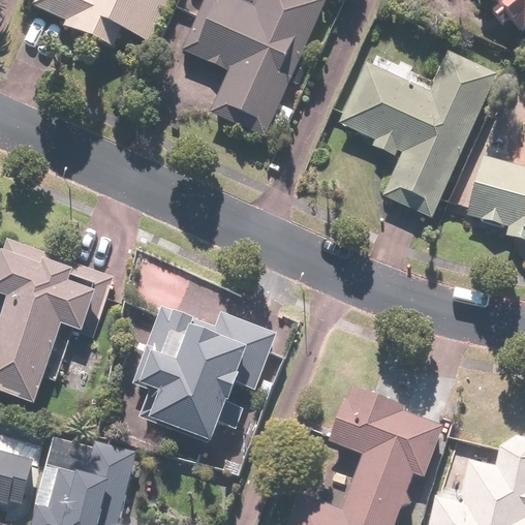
[(149,41),(166,0),(31,0),(30,4),(65,20),(63,24),(115,48),(123,30),(149,41)]
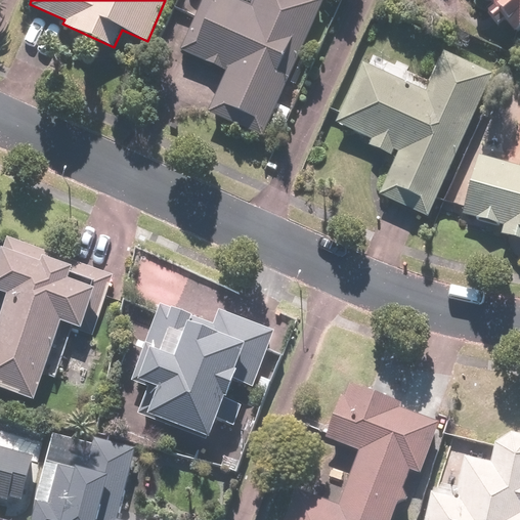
[(207,113),(262,137),(322,0),(253,0),(252,4),(243,0),(201,0),(180,50),(226,70),(207,113)]
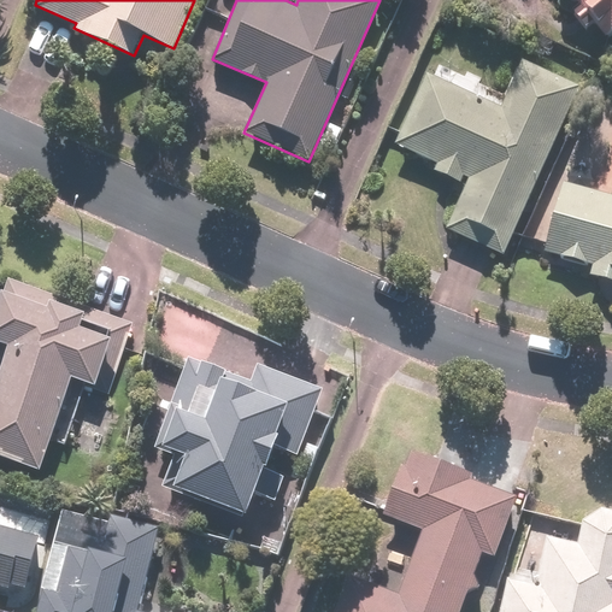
[(576,0),(606,37),(611,33),(611,0),(576,0)]
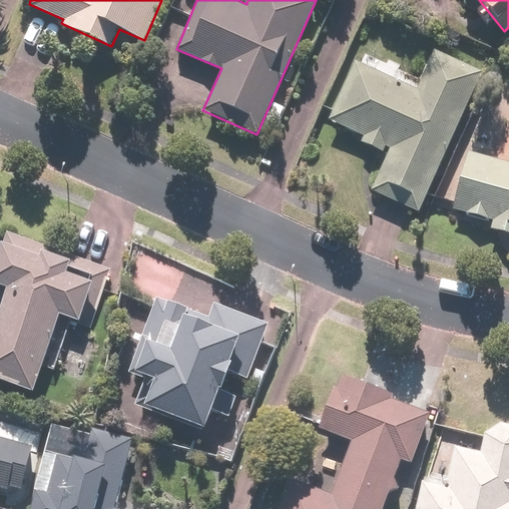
[(369,189),(418,211),(483,71),(433,48),(416,87),(355,59),(328,119),(362,134),(359,141),(382,151),(385,145),(389,146),(369,189)]
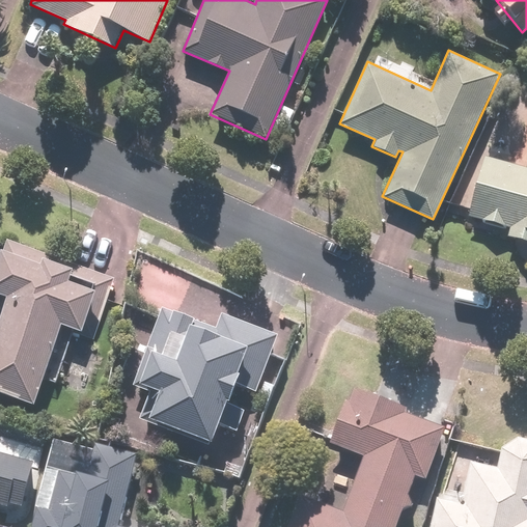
[(483,153),(466,216),(508,227),(506,236),(526,242),(526,161),(526,165),(483,153)]
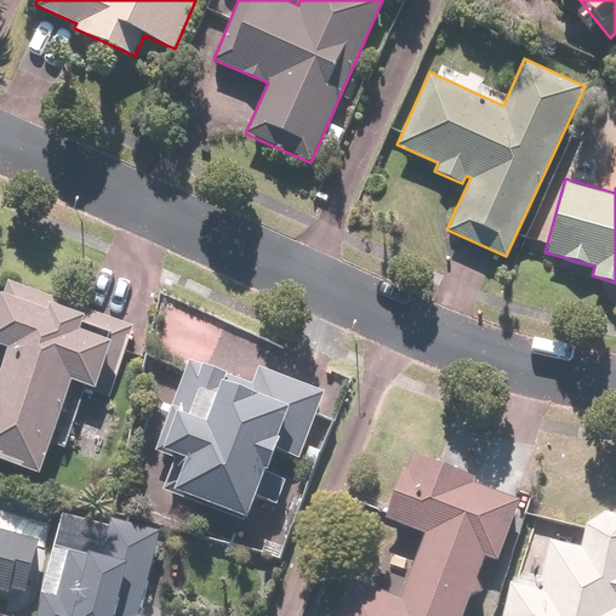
[(0,342),(7,344),(0,365),(0,455),(39,469),(72,378),(96,387),(102,371),(112,375),(131,321),(10,278),(0,304),(0,342)]
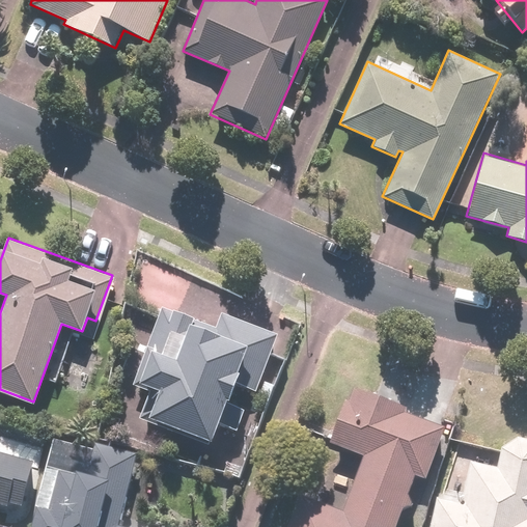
[(256,390),(278,332),(222,311),(216,326),(158,304),(128,383),(148,391),(138,419),(183,436),(185,428),(215,440),(236,383),(256,390)]
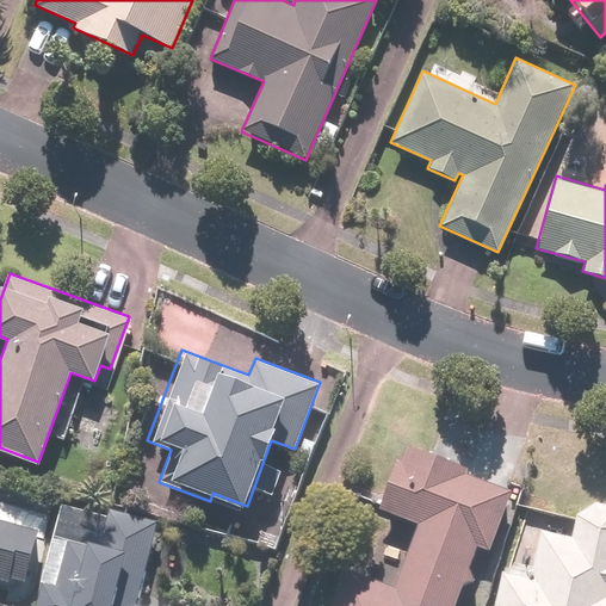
[(488,549),(511,488),(464,470),(467,465),(404,441),(383,498),(421,512),(395,581),(347,563),(329,605),(451,605),(476,544),(488,549)]
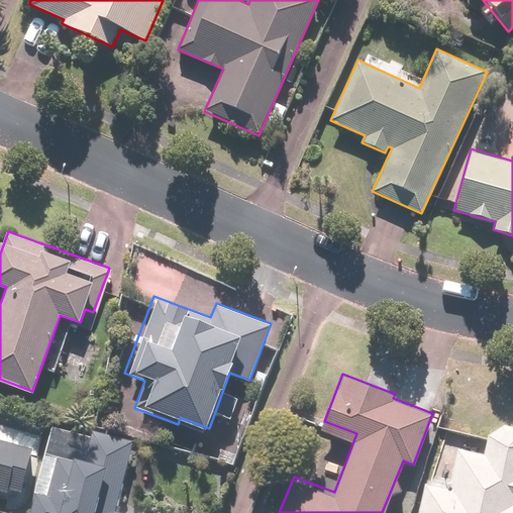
[(512,512),(512,426),(500,423),(488,432),(483,452),(458,446),(448,486),(425,481),(416,512),(512,512)]
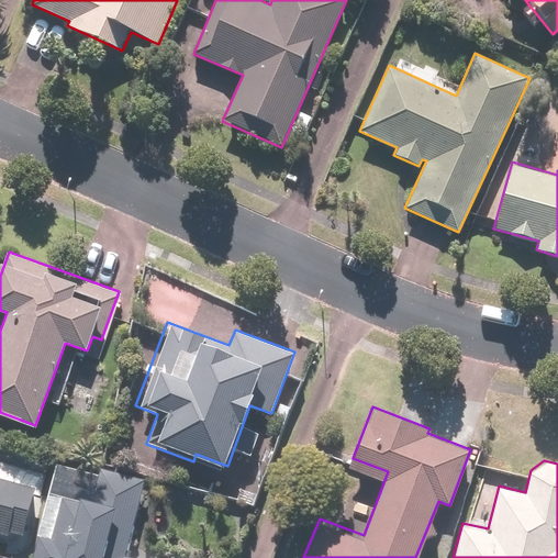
[(136,557),(110,551),(119,517),(133,521),(143,482),(116,477),(115,484),(93,479),(95,471),(57,461),(49,492),(62,495),(52,535),(38,533),(32,557),(136,557)]
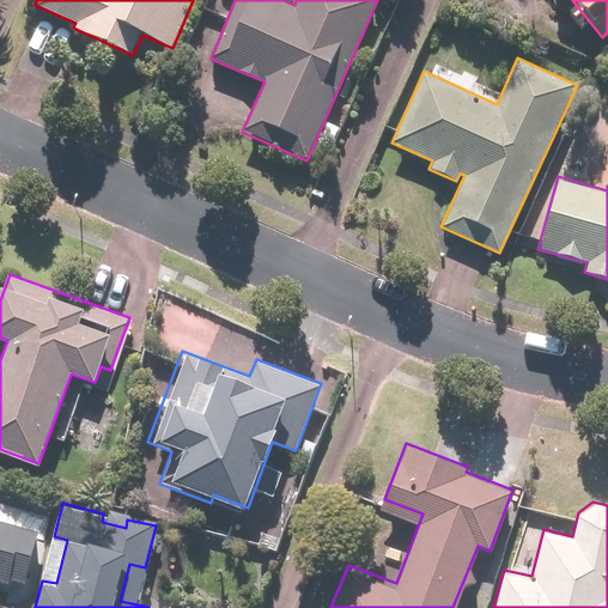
[(0,582),(28,589),(40,540),(0,529),(0,582)]
